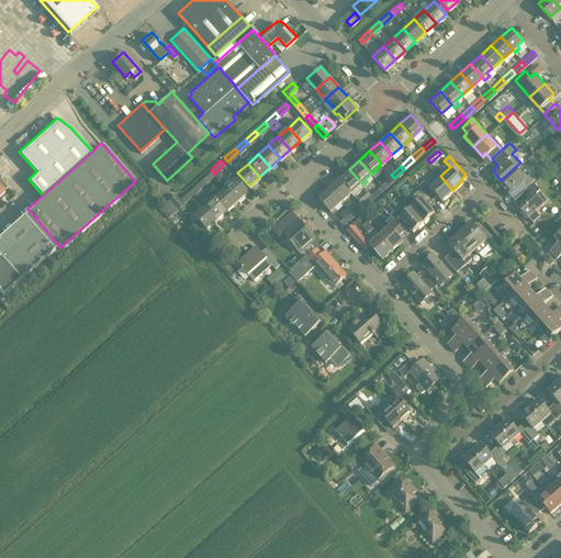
[(515,167),(501,180),(511,190),(515,185),(519,190),(535,176),(530,170),(526,175),(522,169),(519,171),(515,167)]
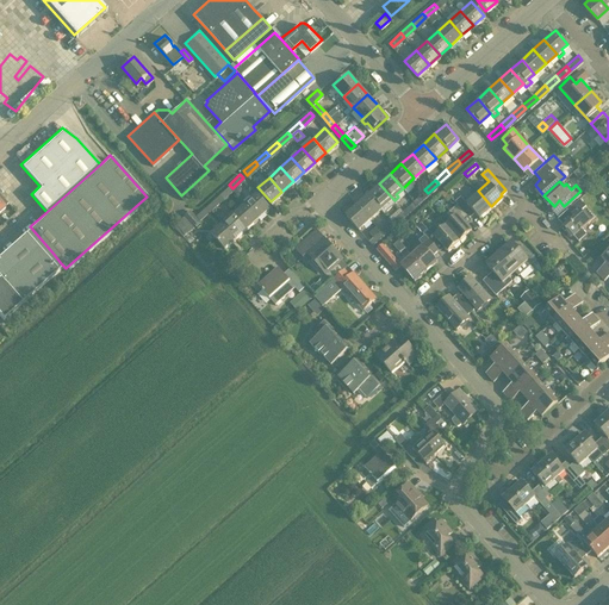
[(379,184),(368,193),(380,207),(384,211),(395,200),(392,198),(379,184)]
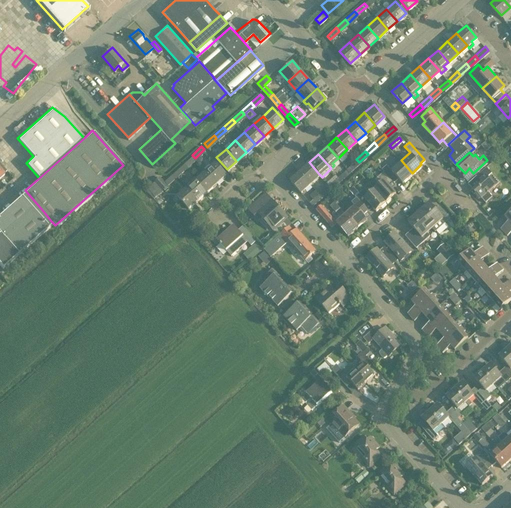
[(195,158),(192,155),(182,163),(185,166),(195,158)]
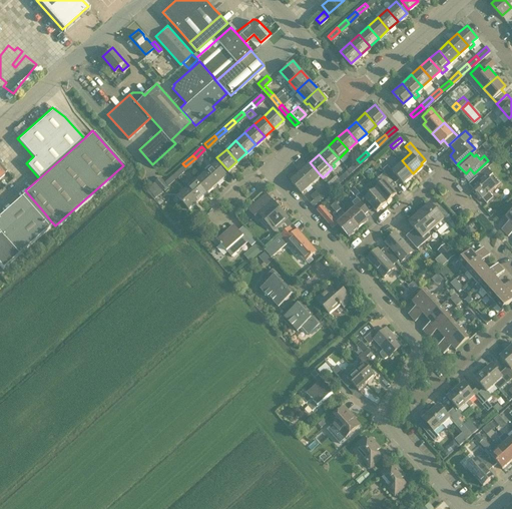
[(351,170),(360,162),(357,159),(348,167),(351,170)]
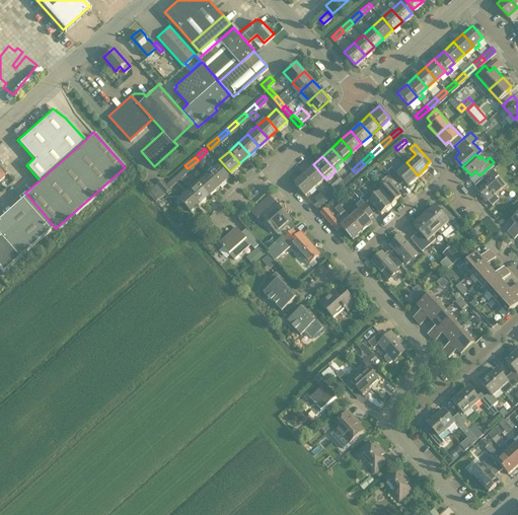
[(408,185),(418,175),(407,162),(396,170),(391,165),(386,169),(388,172),(397,181),(398,182),(402,179),(408,185)]
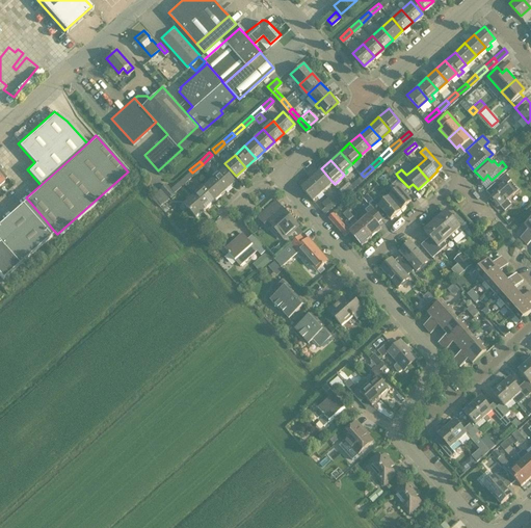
[(213,176),(224,189),(234,180),(223,167),(213,176)]
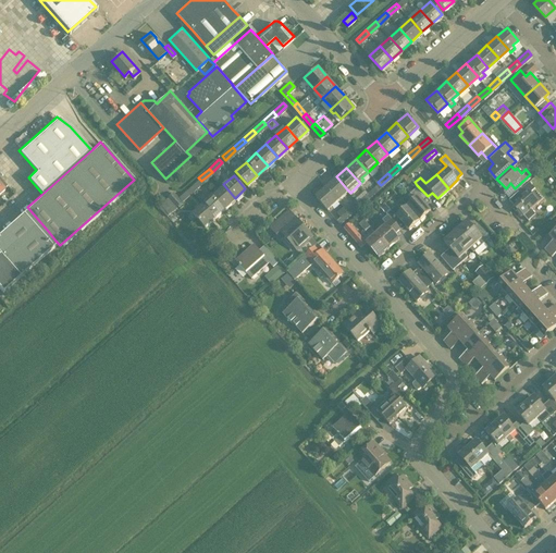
[(337,198),(347,189),(336,176),(325,185),(337,198)]
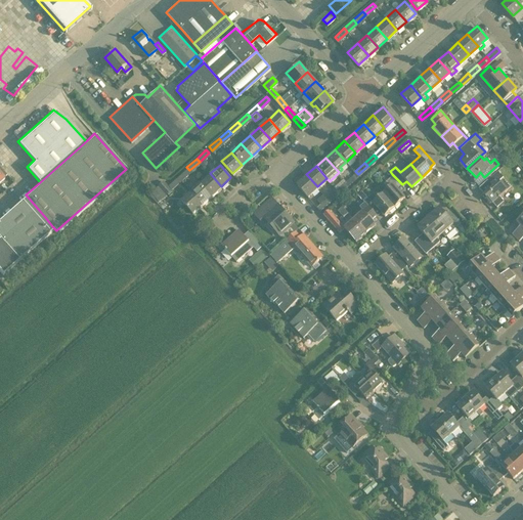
[(180,178),(189,170),(186,167),(177,175),(180,178)]
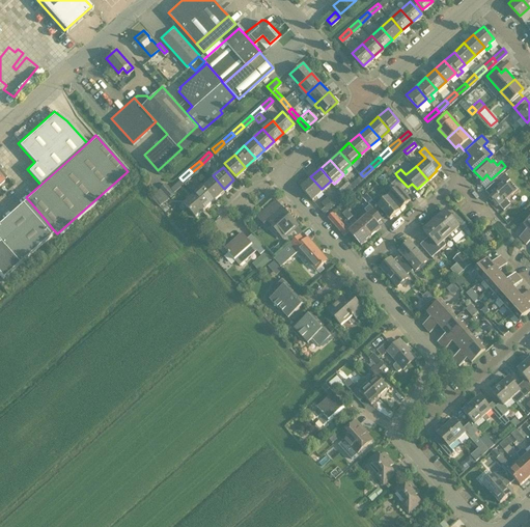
[(499,187),(490,195),(498,203),(502,209),(509,202),(505,197),(512,191),(517,187),(509,178),(503,171),(493,181),(499,187)]
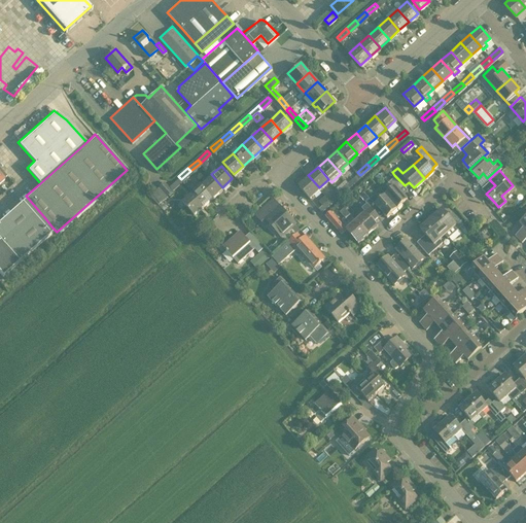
[(207,178),(202,182),(202,183),(212,196),(222,187),(211,174),(209,172),(205,175),(207,178)]
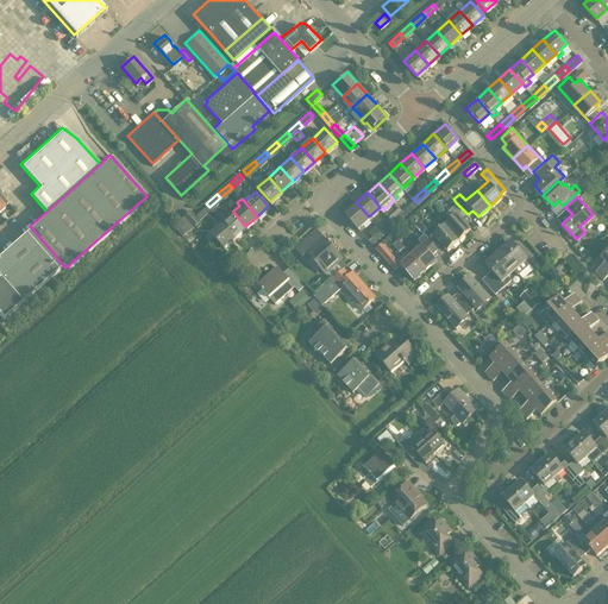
[(405,213),(417,202),(413,199),(401,208),(405,213)]
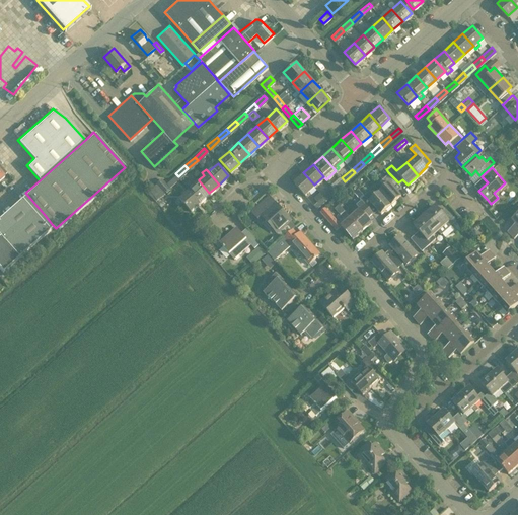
[(304,194),(314,185),(303,172),(294,181),(304,194)]
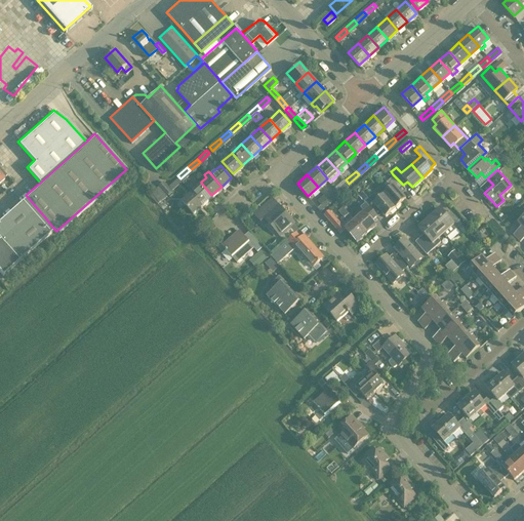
[(398,188),(402,184),(393,174),(384,183),(389,188),(384,192),(395,205),(405,196),(398,188)]
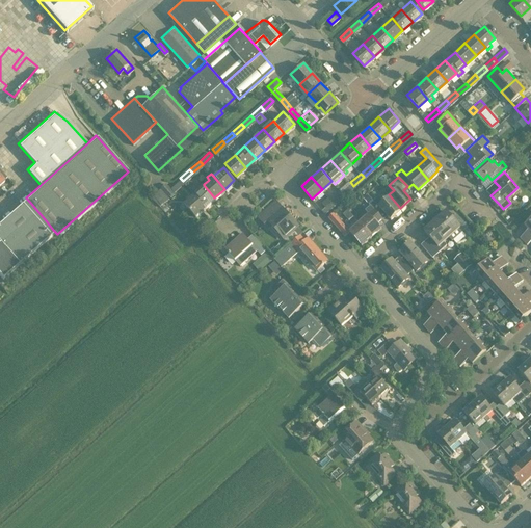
[(167,194),(183,181),(180,178),(170,186),(165,182),(160,187),(167,194)]
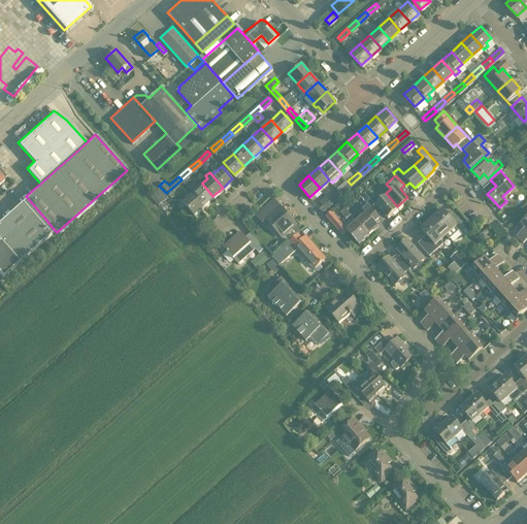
[(203,204),(212,196),(202,184),(202,183),(200,181),(197,184),(199,186),(193,192),(192,192),(203,204)]
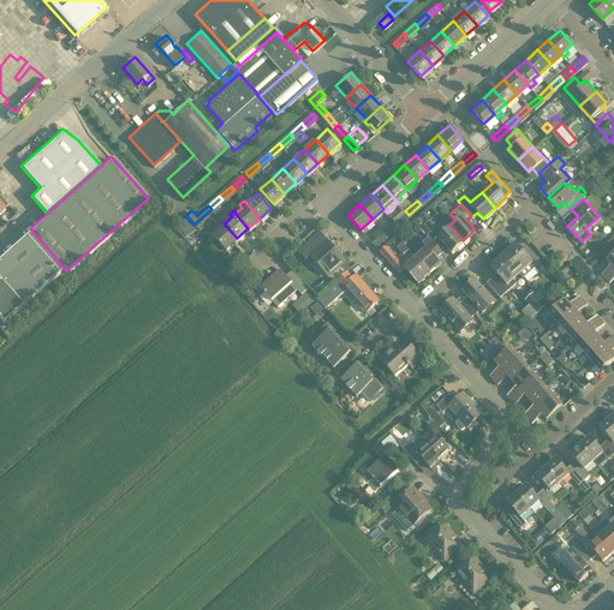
[(398,225),(409,215),(405,210),(394,221),(398,225)]
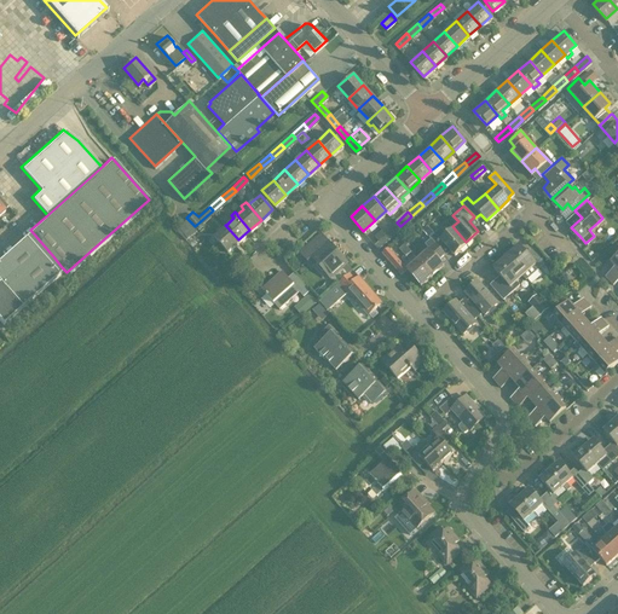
[(195,226),(186,218),(178,225),(188,236),(196,227),(195,226)]
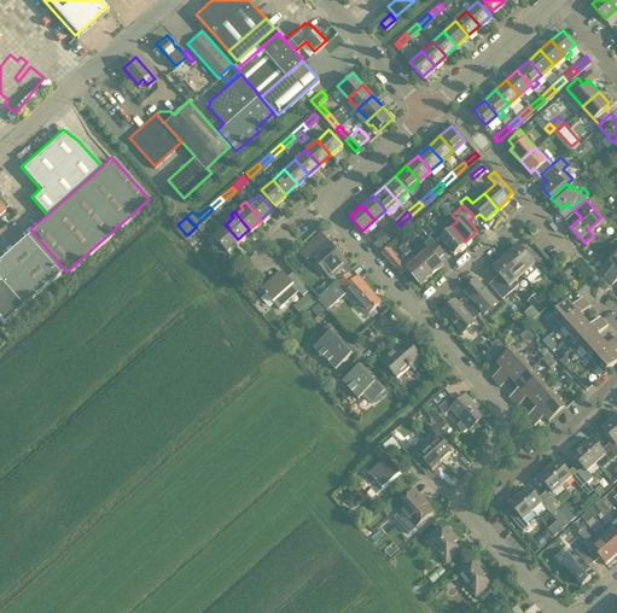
[(226,249),(238,239),(225,225),(226,225),(223,221),(219,226),(221,228),(214,234),(226,249)]
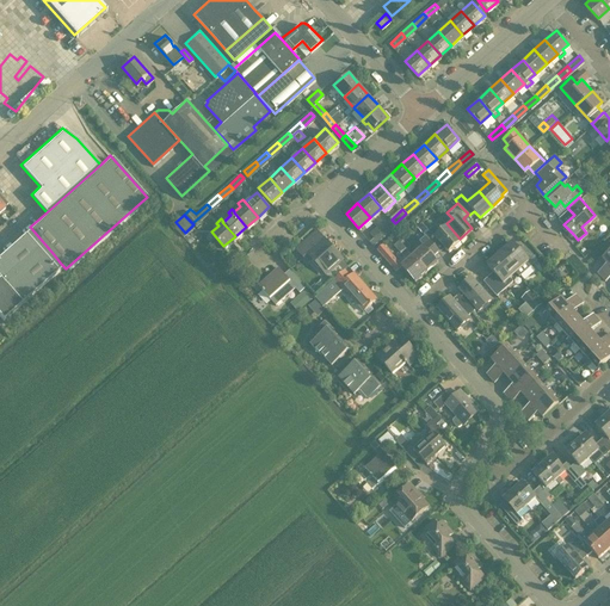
[(384,233),(395,223),(392,220),(381,229),(384,233)]
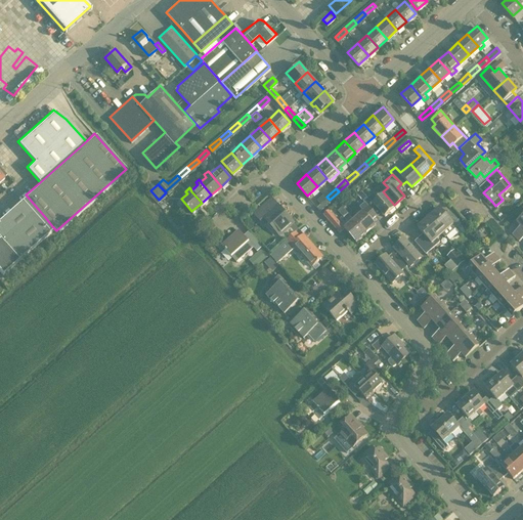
[(357,192),(362,198),(366,195),(361,189),(357,192)]
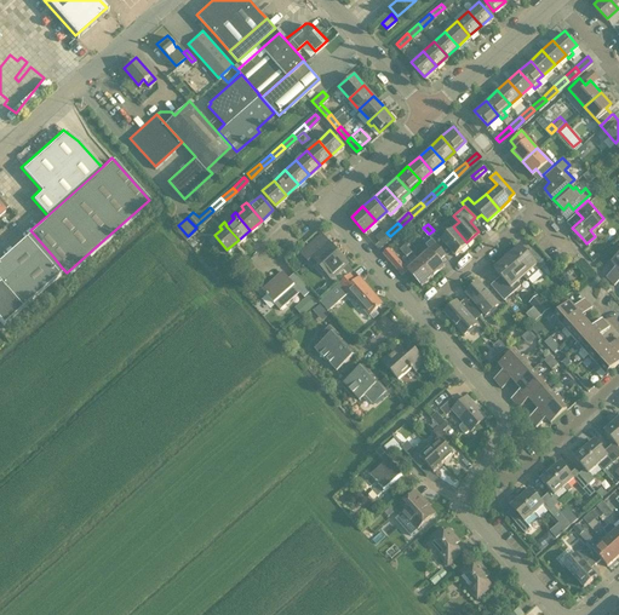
[(466,242),(453,226),(446,233),(441,226),(430,236),(431,237),(440,248),(446,243),(454,253),(466,242)]
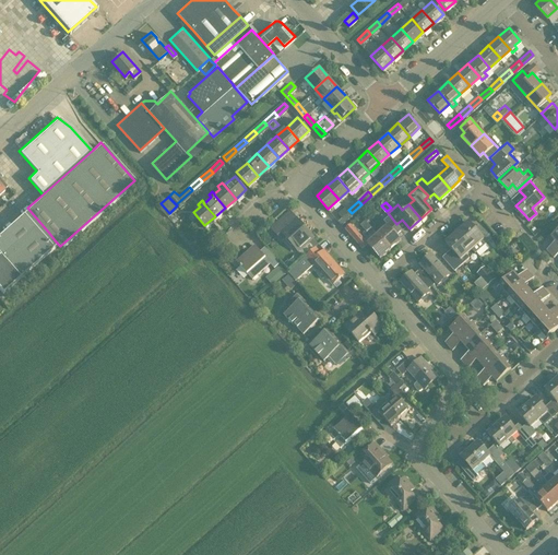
[(48,232),(34,215),(27,208),(0,232),(0,254),(19,275),(56,241),(48,232)]
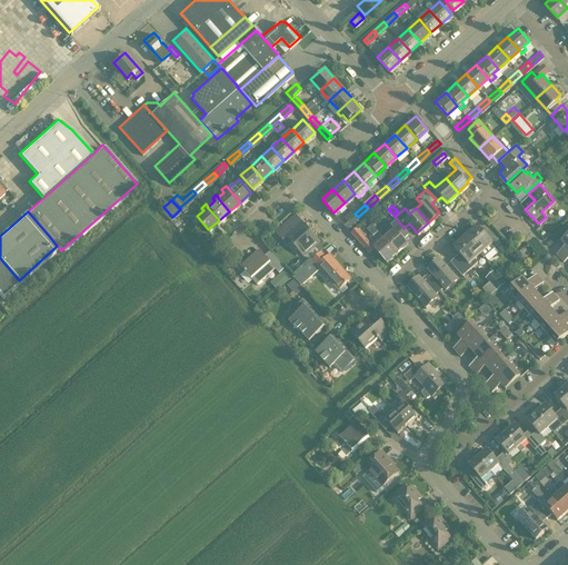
[(372,222),(377,219),(372,212),(367,217),(372,222)]
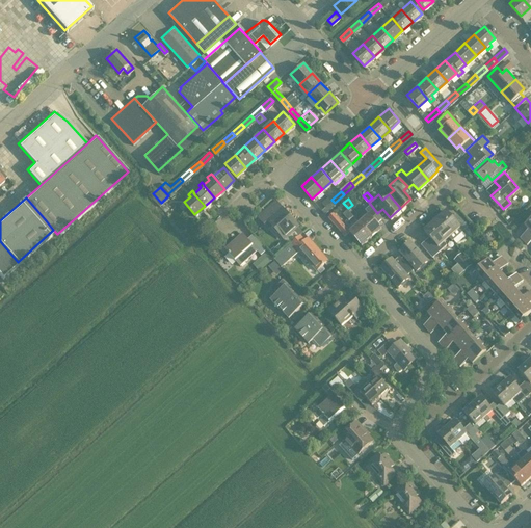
[(275,200),(259,215),(264,220),(267,218),(283,236),(293,228),(297,223),(275,200)]
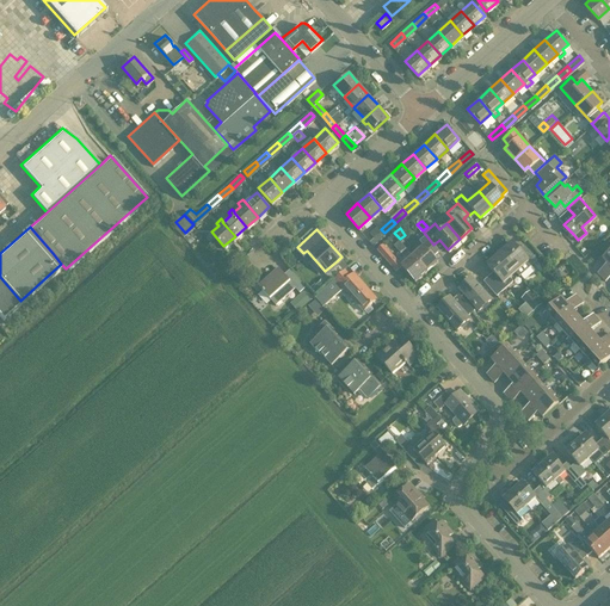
[(373,243),(384,233),(381,229),(369,239),(373,243)]
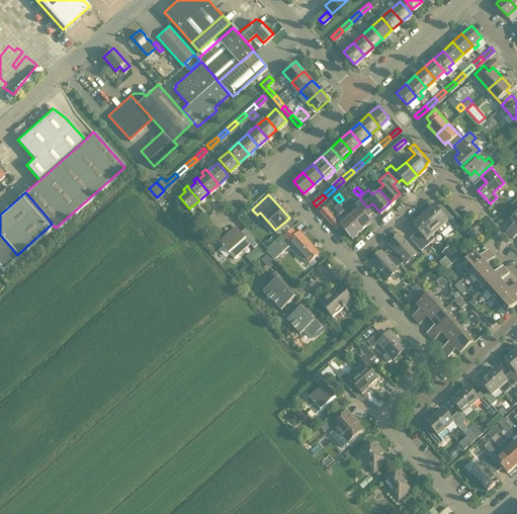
[(367,207),(360,198),(355,203),(358,206),(349,215),(349,216),(361,229),(370,221),(367,217),(372,211),(367,207)]
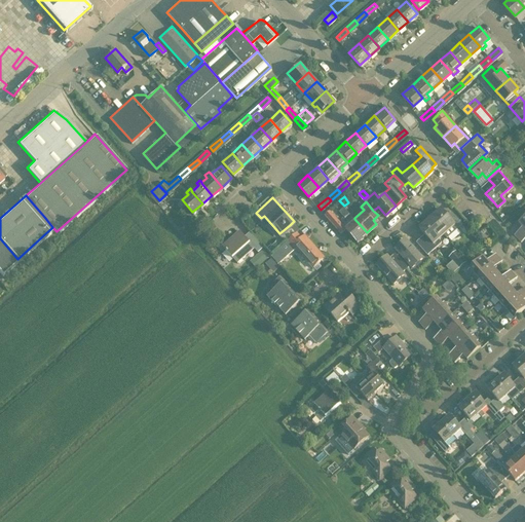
[(342,214),(347,210),(342,204),(338,209),(342,214)]
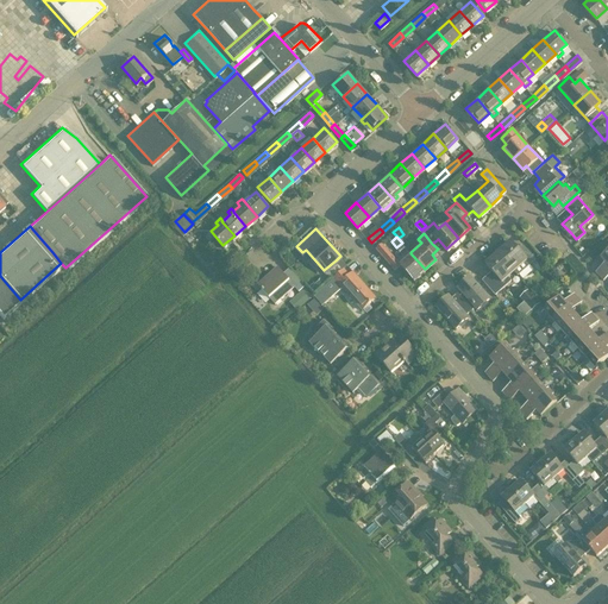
[(497,250),(514,269),(519,264),(522,268),(534,257),(524,245),(519,250),(509,239),(497,250)]
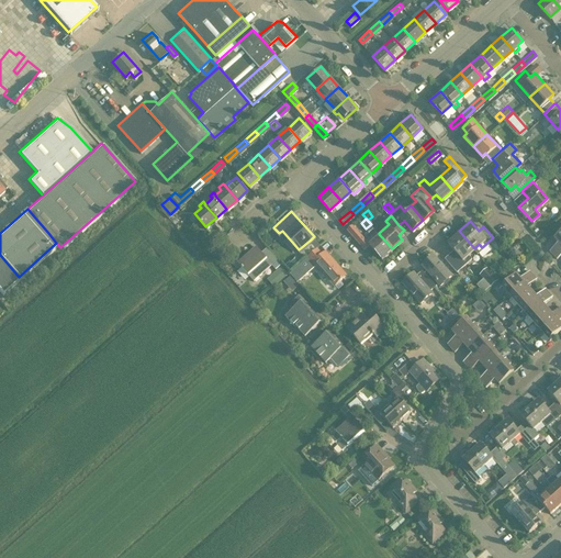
[(368,242),(366,238),(351,223),(346,227),(352,234),(352,235),(363,247),(368,242)]
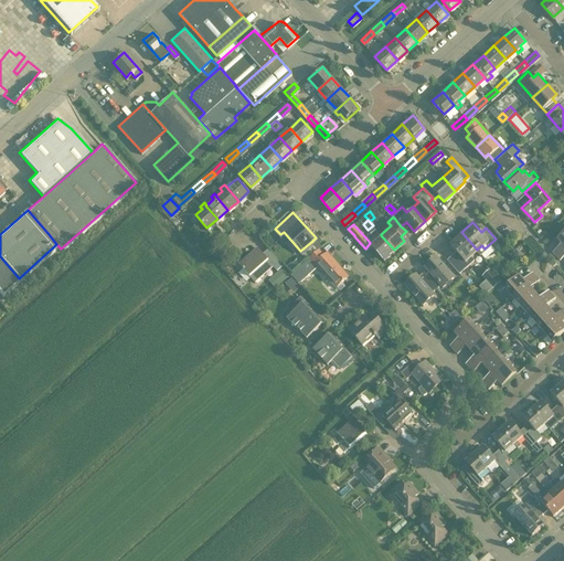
[(555,253),(563,244),(563,229),(555,236),(561,242),(552,250),(555,253)]
